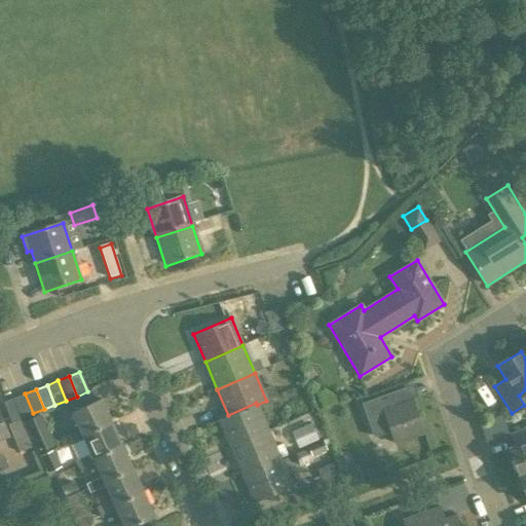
[(397,443),(424,434),(412,397),(392,404),(389,392),(362,402),(374,437),(392,430),(397,443)]
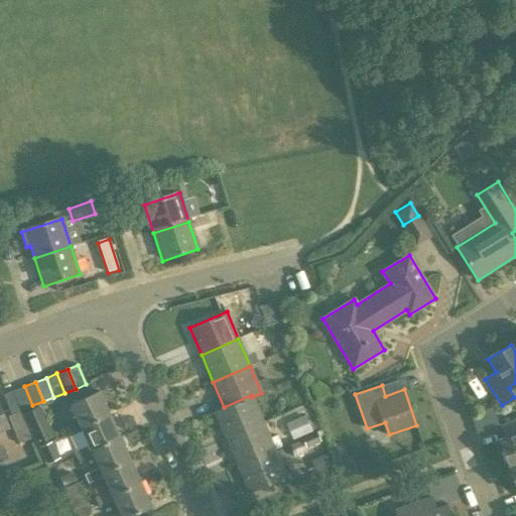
[(14,390),(22,409),(32,405),(24,386),(14,390)]
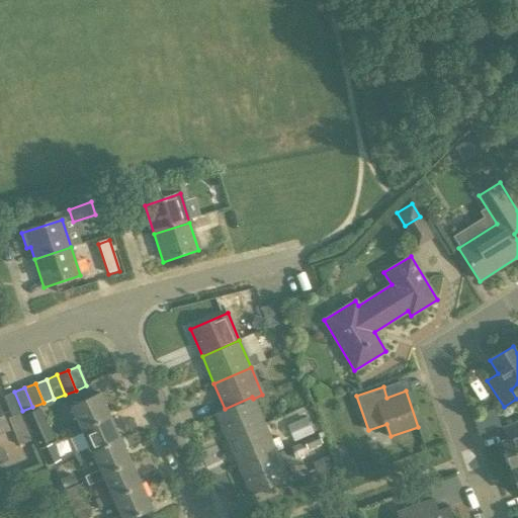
[(22,411),(14,392),(4,396),(12,415),(22,411)]
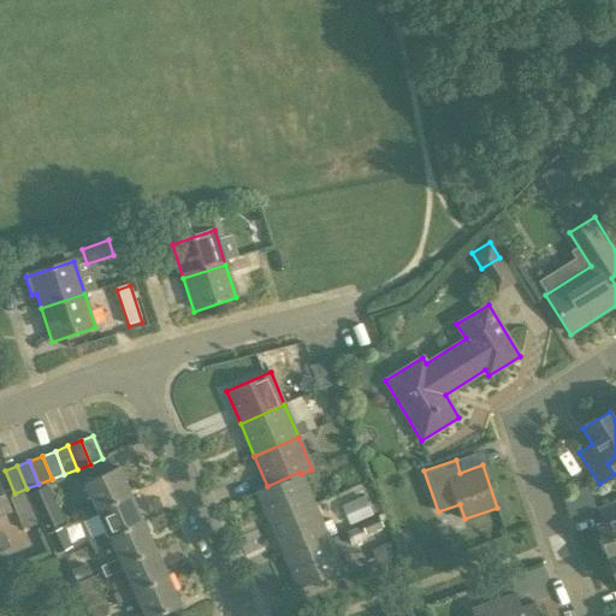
[(99,514),(98,509),(131,495),(118,467),(84,483),(94,503),(75,513),(80,522),(99,514)]
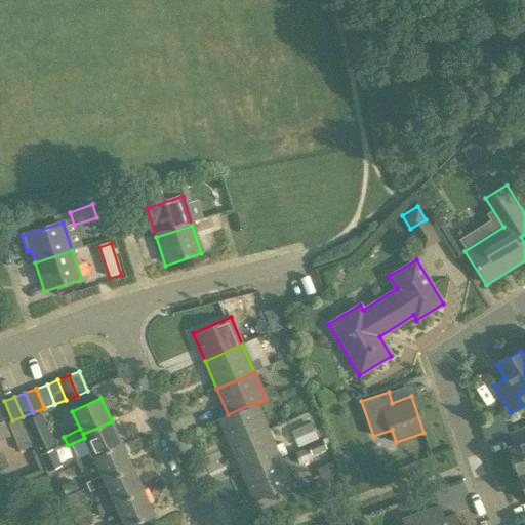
[(255,402),(228,414),(218,418),(230,446),(268,430),(256,404),(255,402)]
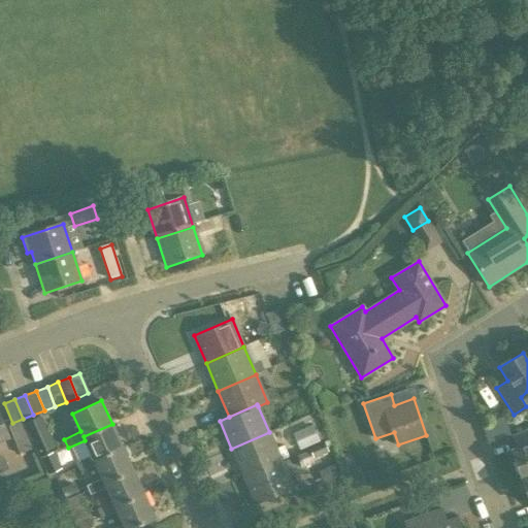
[(0,439),(9,436),(0,413),(0,439)]
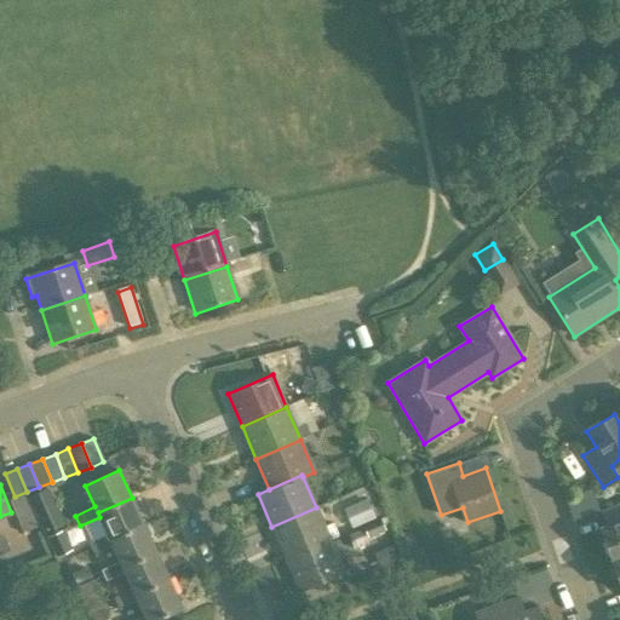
[(44,533),(64,523),(47,487),(26,497),(44,533)]
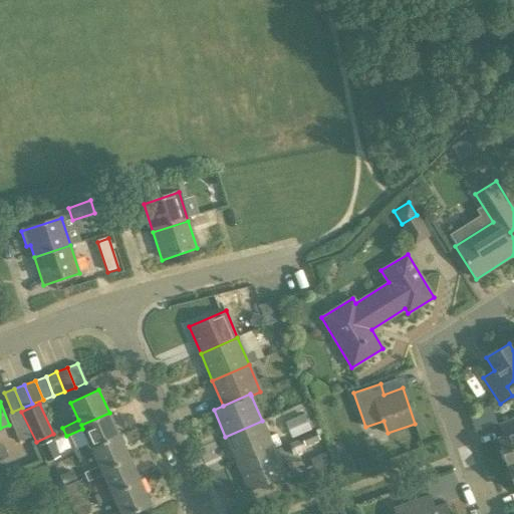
[(293,436),(312,427),(305,411),(286,420),(293,436)]
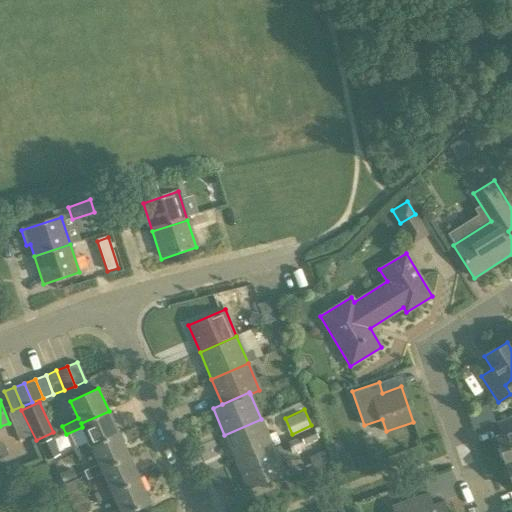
[(93,449),(91,446),(119,433),(109,411),(81,423),(82,427),(89,441),(73,448),(76,457),(93,449)]
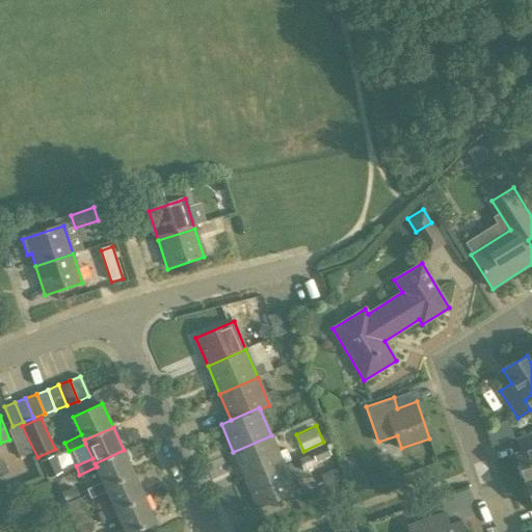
[(527,448),(513,453),(524,480),(531,477),(531,433),(523,436),(527,448)]
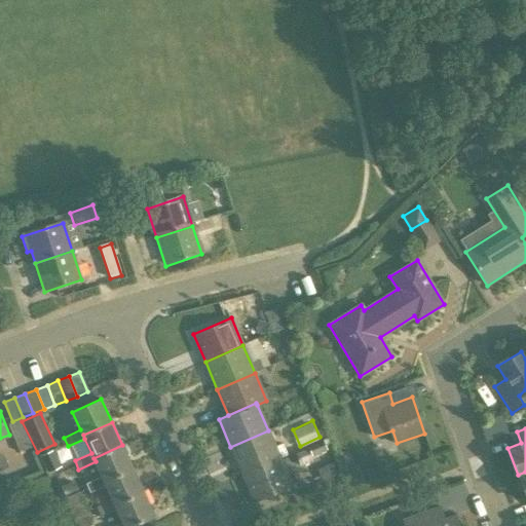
[(230,447),(236,461),(242,475),(280,458),(268,430),(230,447)]
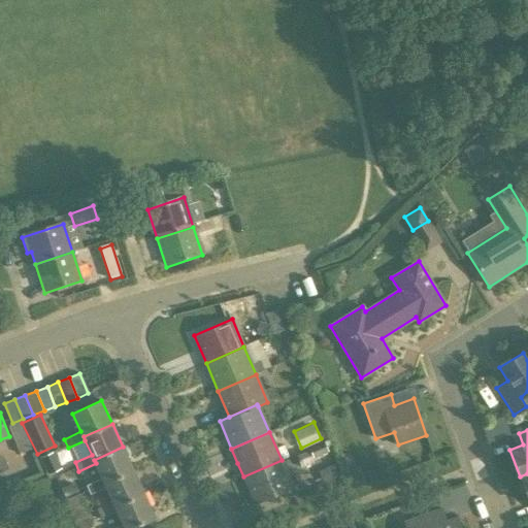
[(133,470),(123,447),(94,460),(96,463),(102,477),(86,486),(90,494),(106,487),(104,484),(133,470)]
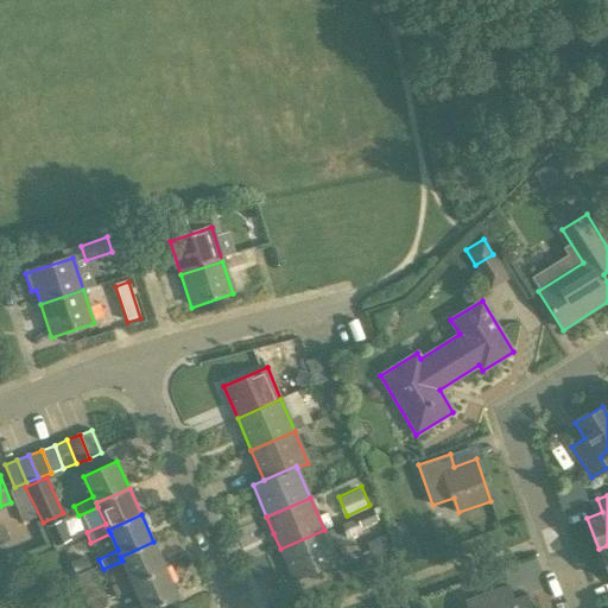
[(324,530),(280,549),(295,581),(337,563),(324,530)]
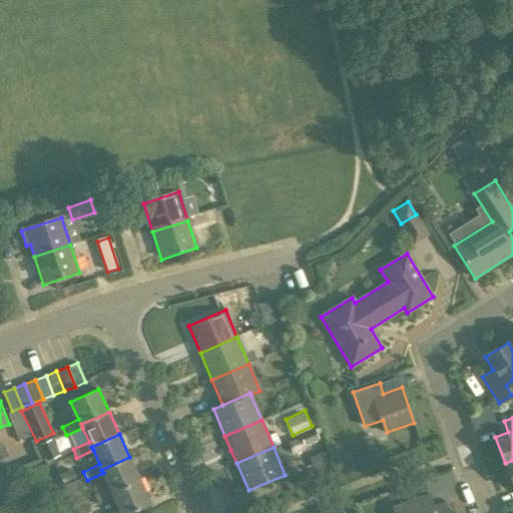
[(140,479),(129,457),(101,470),(103,473),(110,487),(93,494),(97,503),(113,496),(112,492),(140,479)]
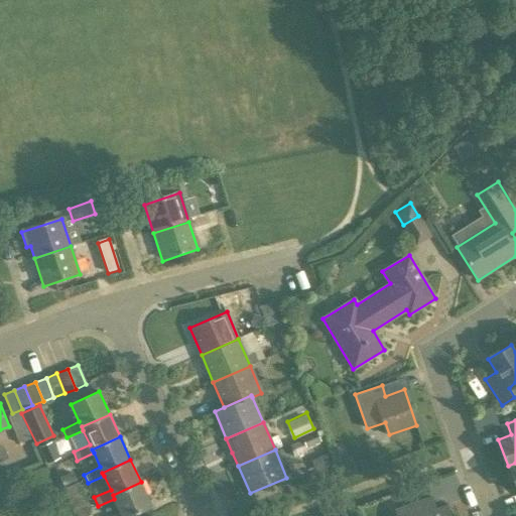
[(128,515),(151,505),(141,482),(113,495),(114,499),(121,512),(112,515),(128,515)]
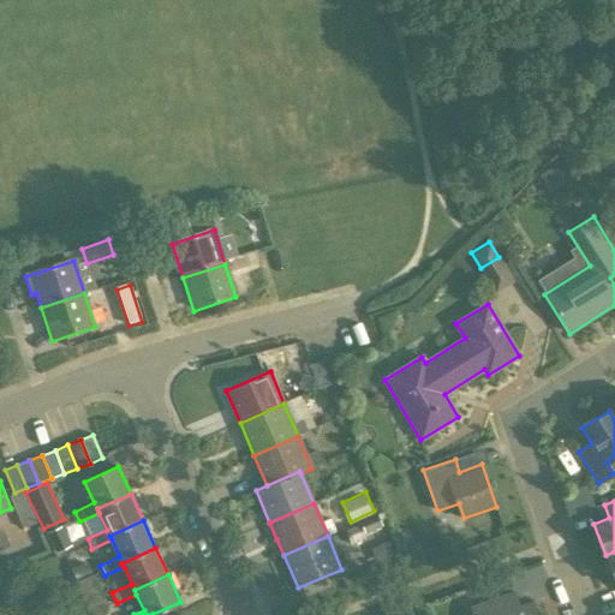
[(95,577),(81,581),(89,604),(103,599),(95,577)]
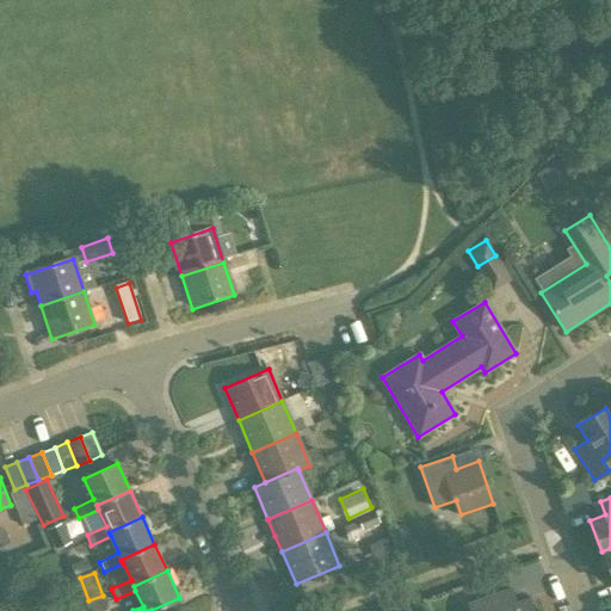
[(530,610),(528,600),(500,610),(495,596),(469,605),(471,610),(530,610)]
